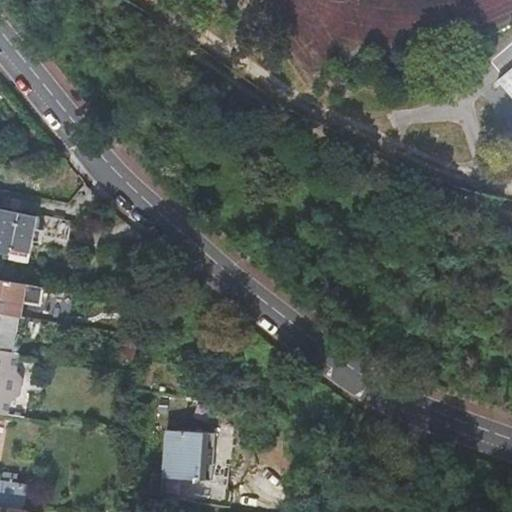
[(0,251),(29,258),(37,218),(0,210),(0,251)]
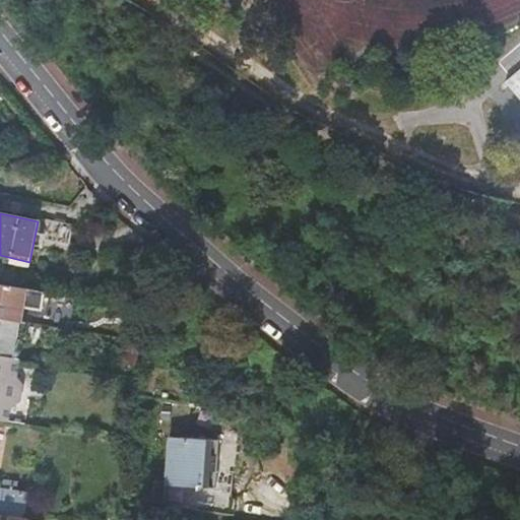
[(44,314),(47,293),(0,284),(0,321),(18,324),(22,325),(24,312),(44,314)]
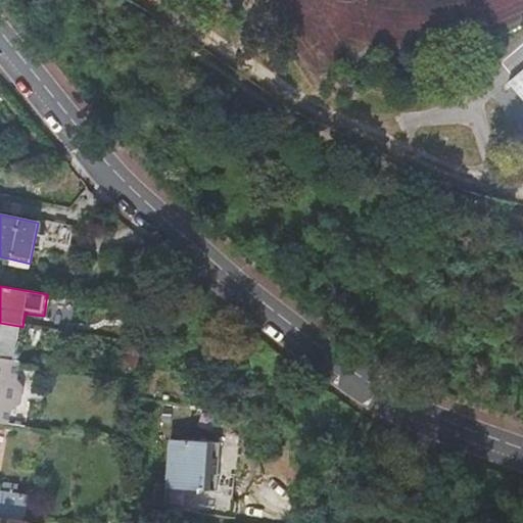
[(0,357),(13,360),(18,326),(0,323),(0,357)]
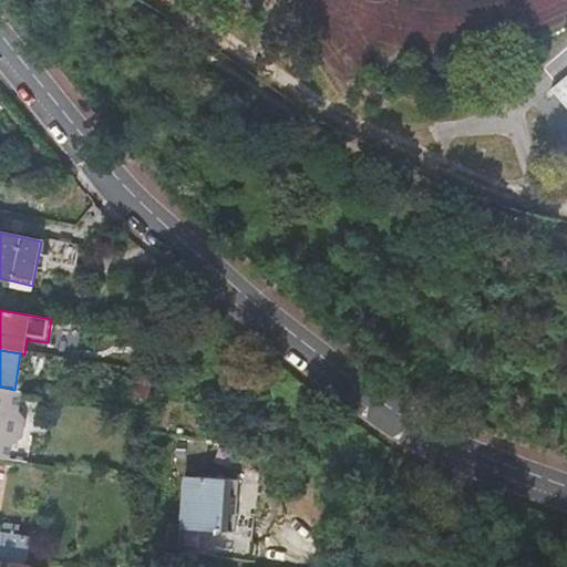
[(27,354),(24,354),(20,353),(14,390),(21,391),(27,354)]
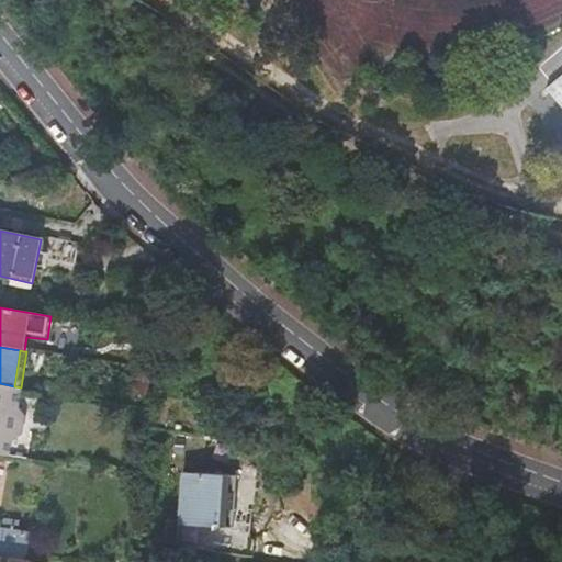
[(150,378),(133,375),(128,401),(147,404),(150,378)]
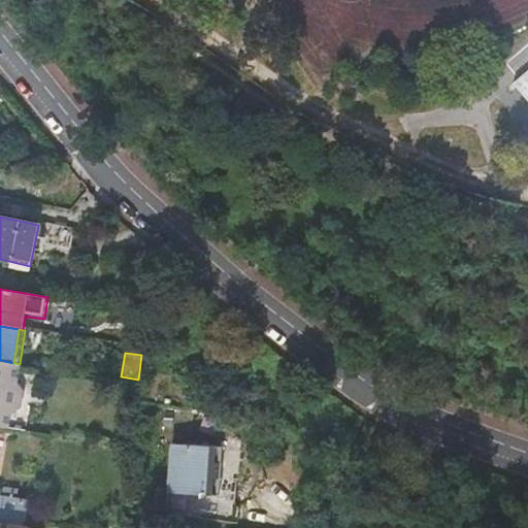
[(0,428),(7,430),(10,414),(20,407),(22,393),(14,386),(18,366),(0,363),(0,428)]
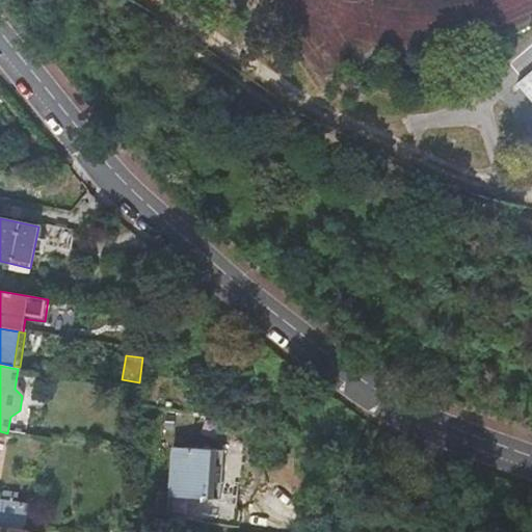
[(167,467),(221,473),(223,451),(168,448),(167,467)]
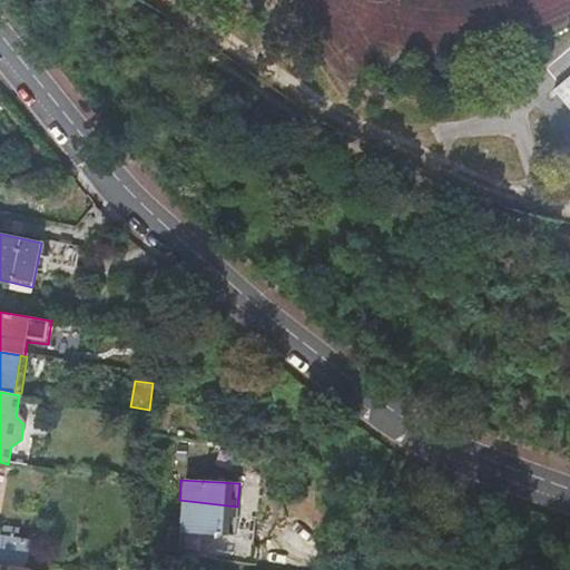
[(236,537),(237,507),(179,500),(177,532),(236,537)]
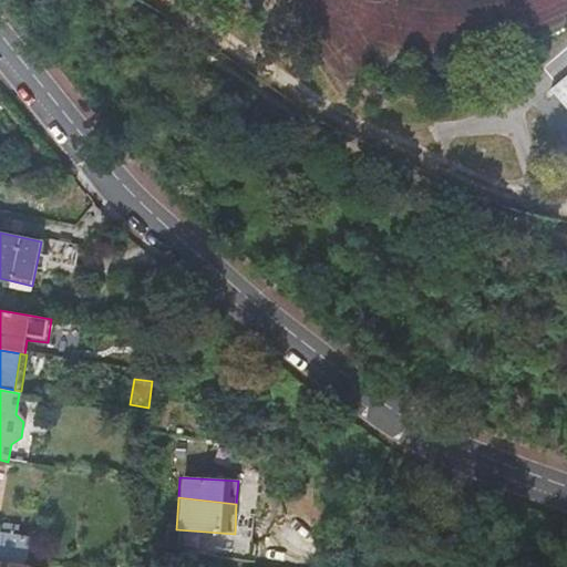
[(0,534),(0,557),(26,562),(30,539),(14,537),(16,526),(3,524),(1,535),(0,534)]
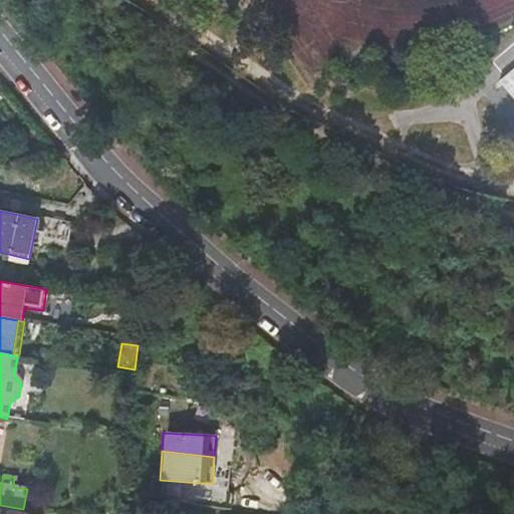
[(27,513),(28,510),(25,509),(23,509),(0,505),(0,513),(27,513)]
